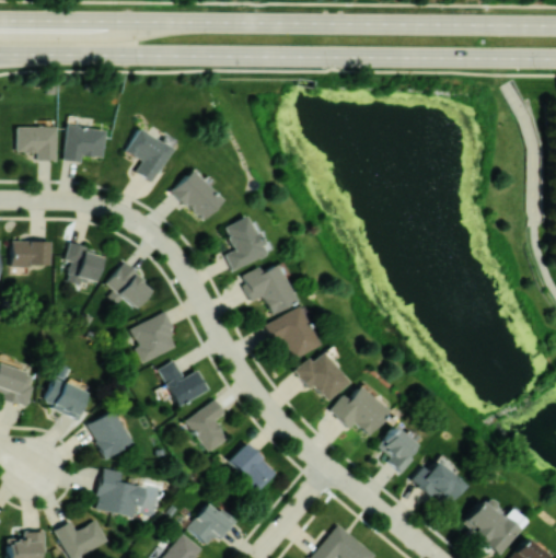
[(58,128),(19,127),(18,152),(38,153),(38,162),(57,162),(58,128)]
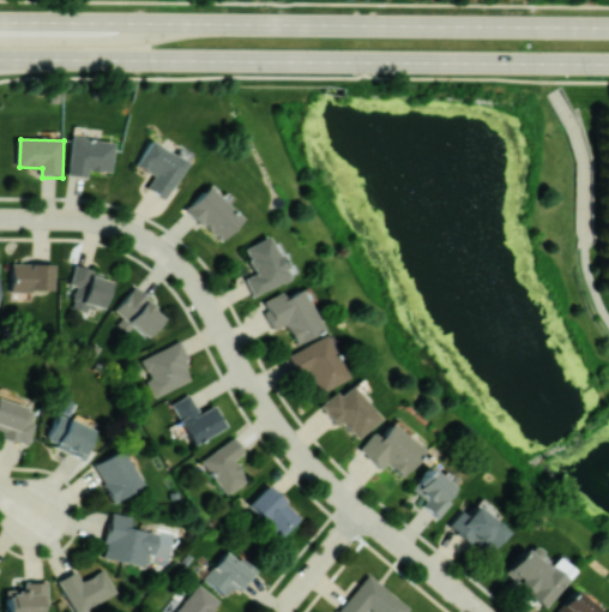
[(90,172),(115,173),(116,142),(73,139),(71,178),(90,179),(90,172)]
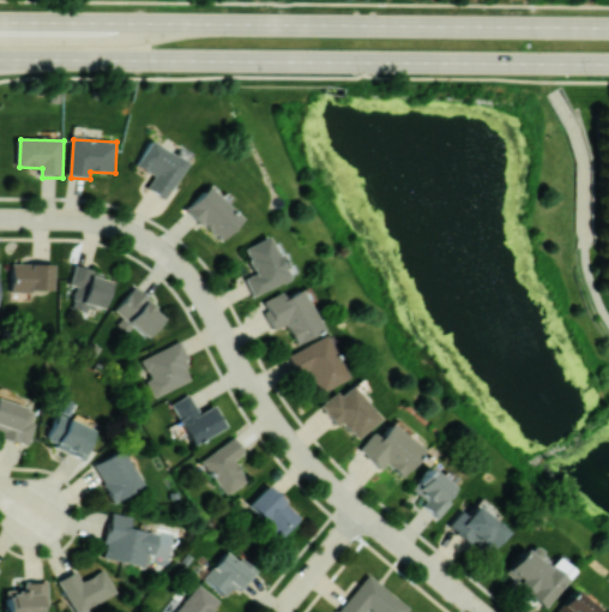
[(156,177),(149,189),(168,201),(191,163),(154,142),(139,167),(156,177)]
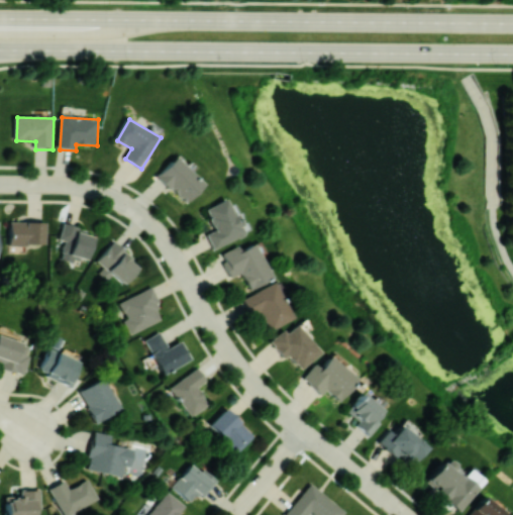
[(159,177),(188,205),(207,185),(178,157),(159,177)]
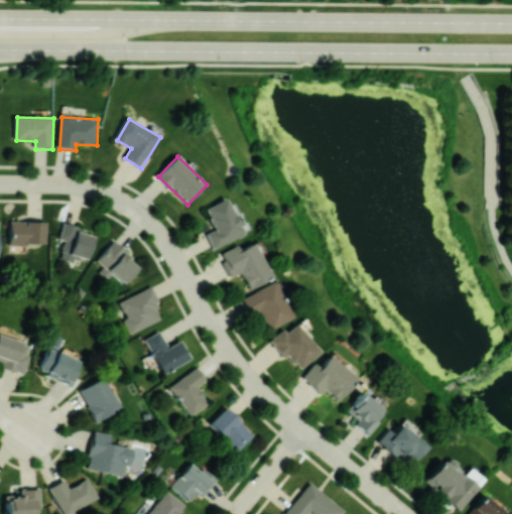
[(207,209),(217,231),(209,234),(215,249),(253,233),(244,213),(237,216),(230,200),(207,209)]
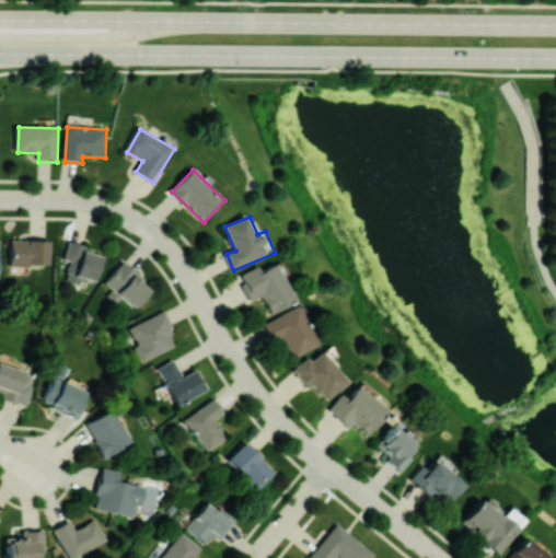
[(51,267),(51,242),(13,242),(13,266),(51,267)]
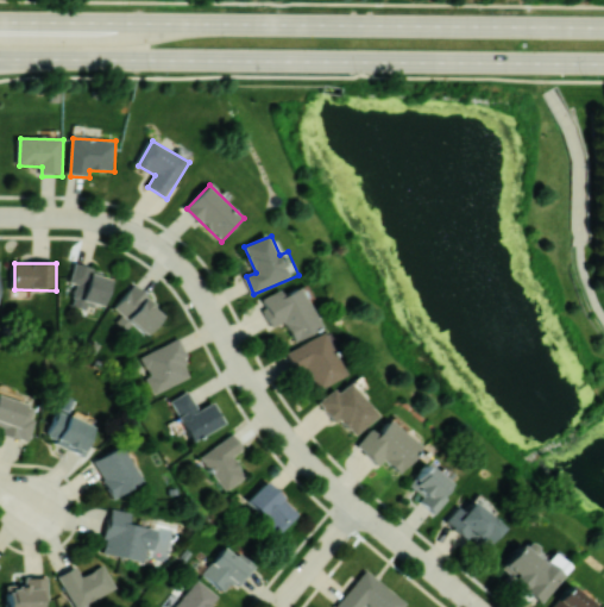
[(113,275),(77,267),(73,283),(80,286),(75,305),(105,312),(113,275)]
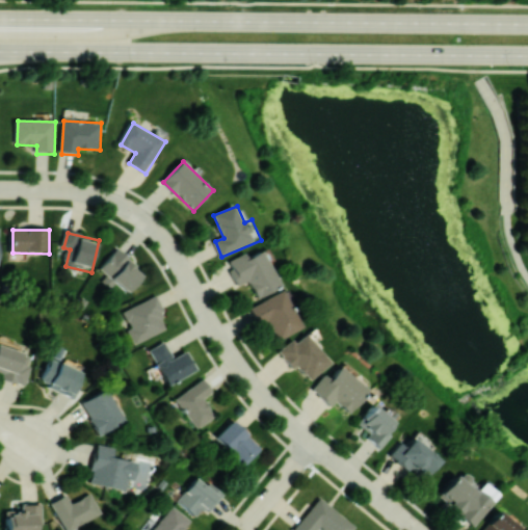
[(113,290),(120,284),(130,294),(147,274),(120,250),(102,269),(109,276),(104,282),(113,290)]
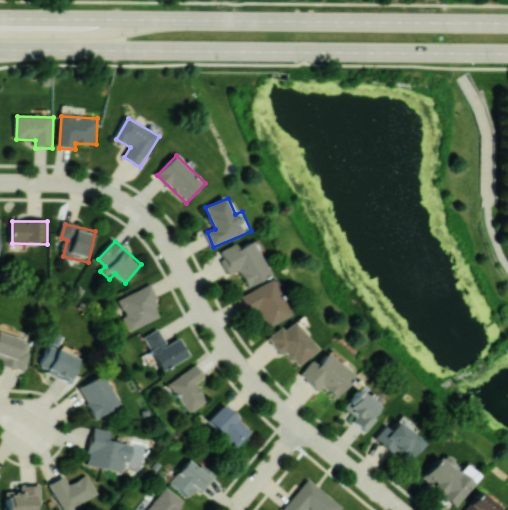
[(249,287),(272,275),(254,242),(240,249),(238,244),(220,253),(231,276),(240,271),(249,287)]
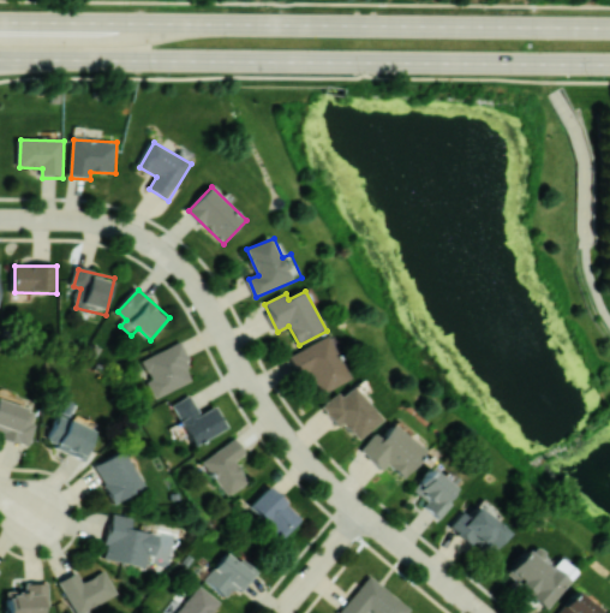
[(312,373),(322,394),(351,381),(332,338),(291,356),(300,378),(312,373)]
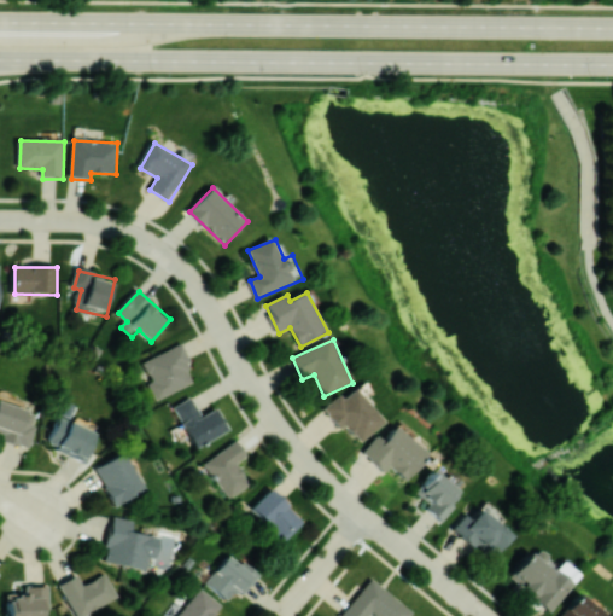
[(159,401),(199,382),(181,346),(146,364),(156,382),(151,384),(159,401)]
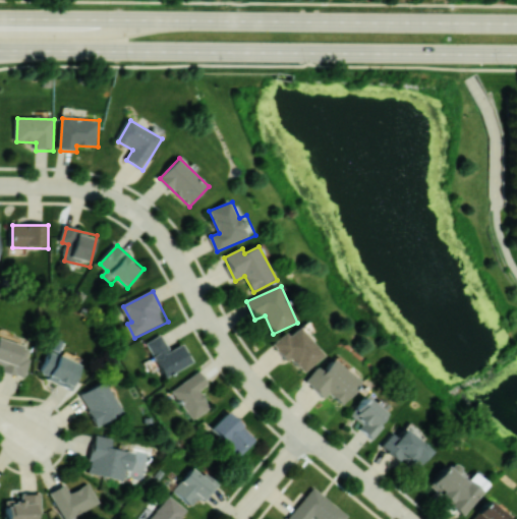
[(303,376),(326,355),(301,328),(291,337),(288,333),(275,344),(303,376)]
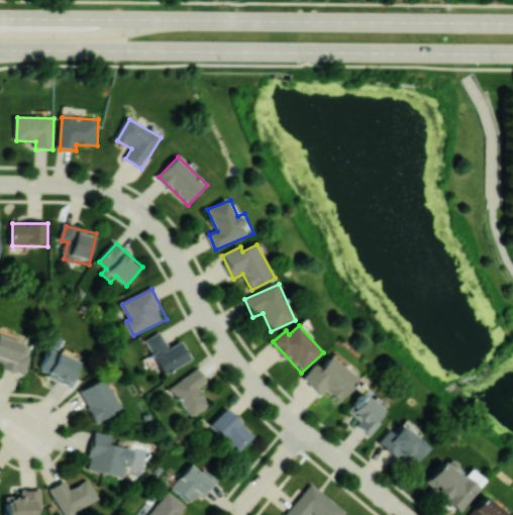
[(184,342),(170,348),(164,333),(148,340),(164,375),(193,363),(184,342)]
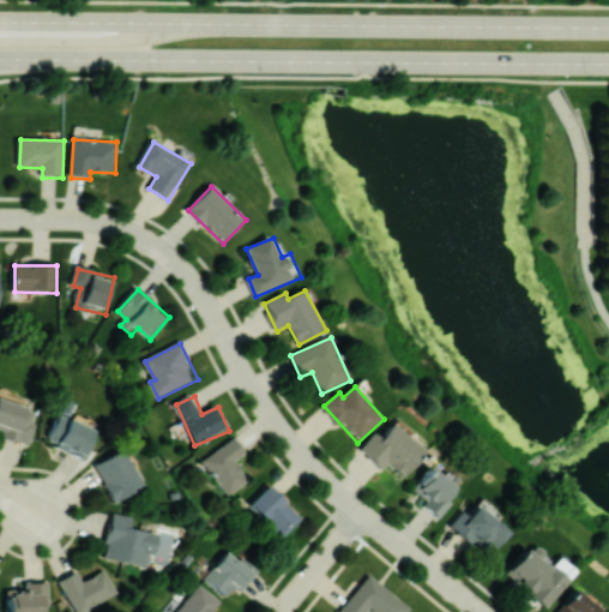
[(31,448),(41,412),(0,401),(0,430),(5,432),(2,439),(31,448)]
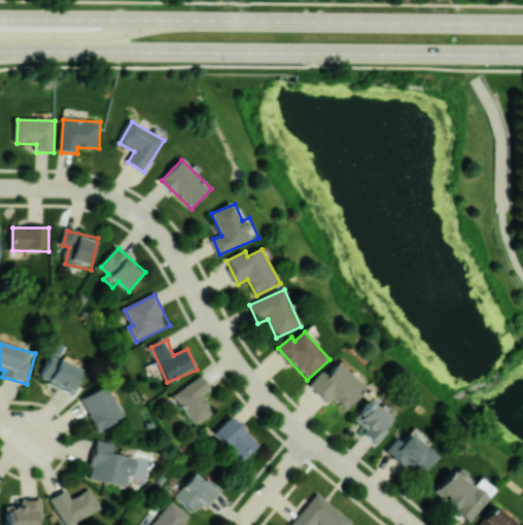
[(81,371),(51,356),(41,379),(74,395),(81,381),(77,379),(81,371)]
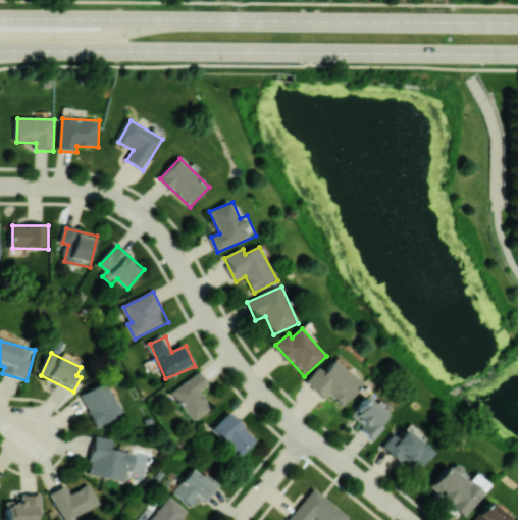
[(320,368),(308,383),(327,400),(331,395),(345,406),(364,383),(335,360),(325,372),(320,368)]
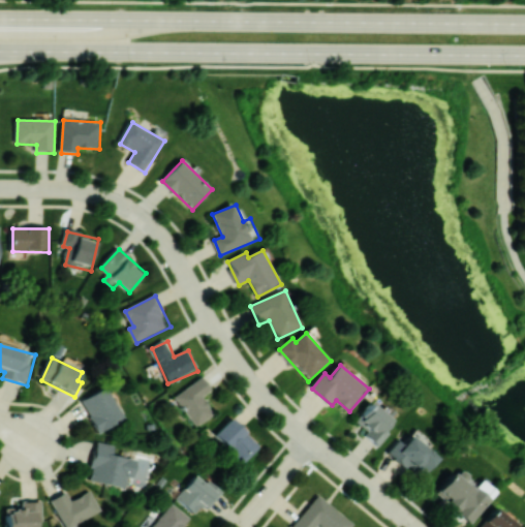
[(198,428),(216,415),(205,397),(214,391),(205,378),(177,397),(198,428)]
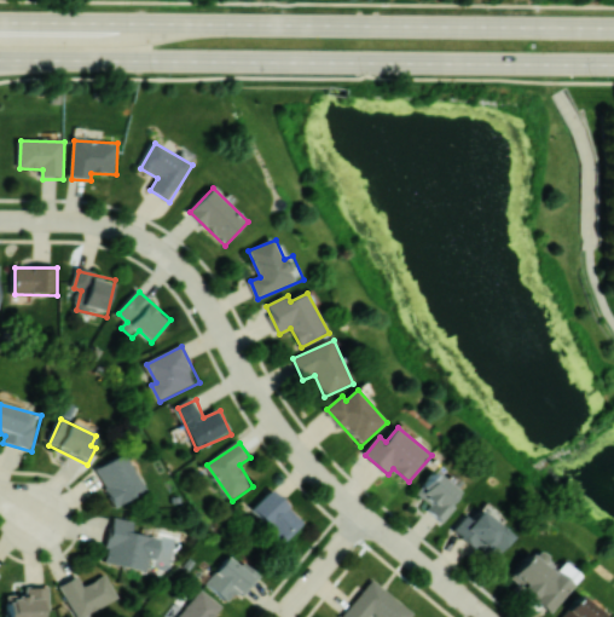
[(97,470),(116,508),(146,492),(127,454),(97,470)]
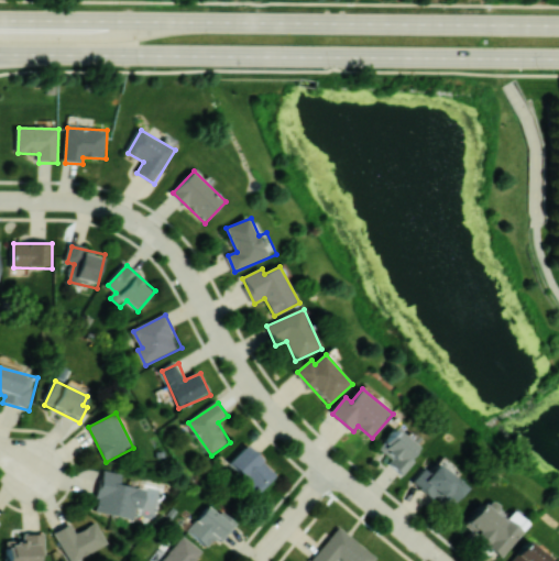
[(391,465),(404,476),(416,461),(413,458),(420,449),(397,429),(381,449),(395,461),(391,465)]
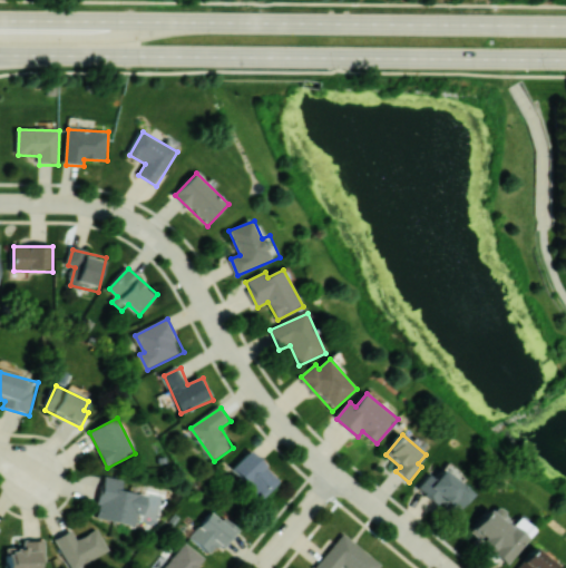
[(234,470),(264,501),(283,482),(253,451),(234,470)]
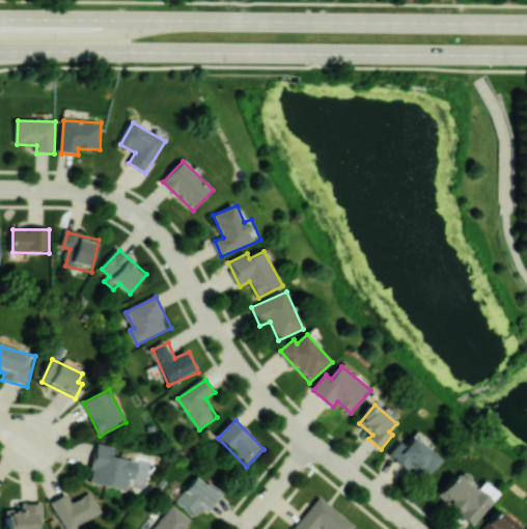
[(392,454),(424,481),(441,462),(409,435),(392,454)]
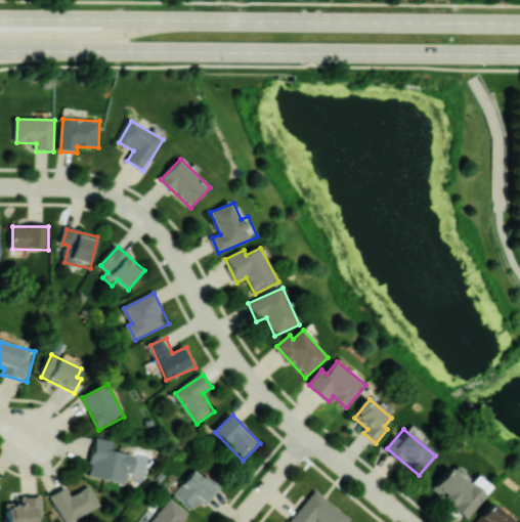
[(125,483),(127,474),(131,475),(135,457),(112,451),(114,442),(96,438),(89,477),(125,483)]
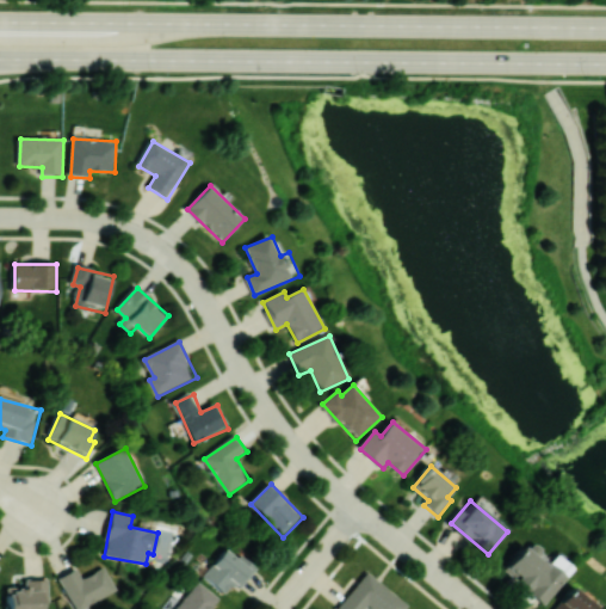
[(546,606),(576,568),(558,555),(552,561),(529,543),(506,573),(546,606)]
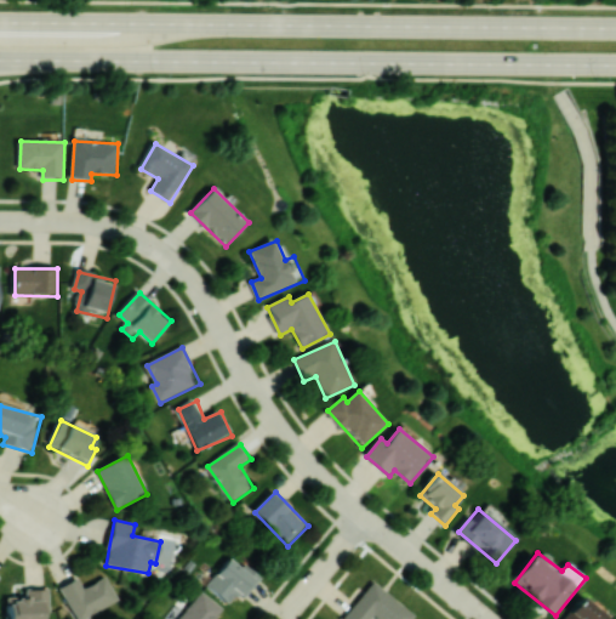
[(209,589),(231,603),(239,592),(249,600),(264,577),(249,566),(246,569),(229,558),(209,589)]
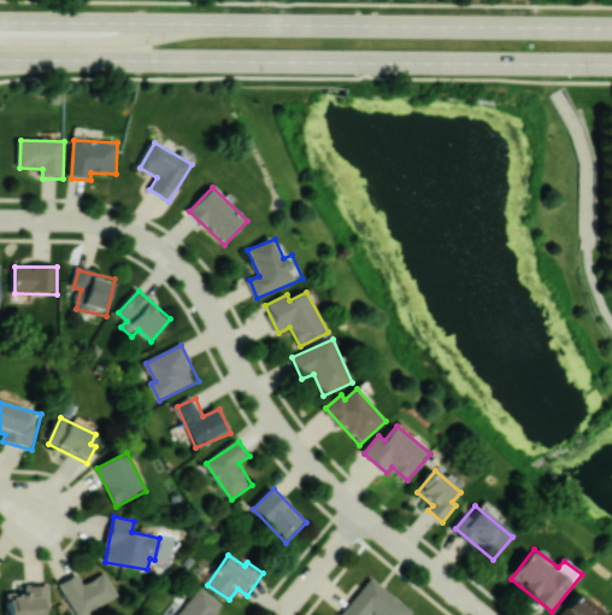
[(78,575),(60,585),(76,614),(90,614),(99,610),(98,608),(118,597),(106,574),(83,585),(78,575)]
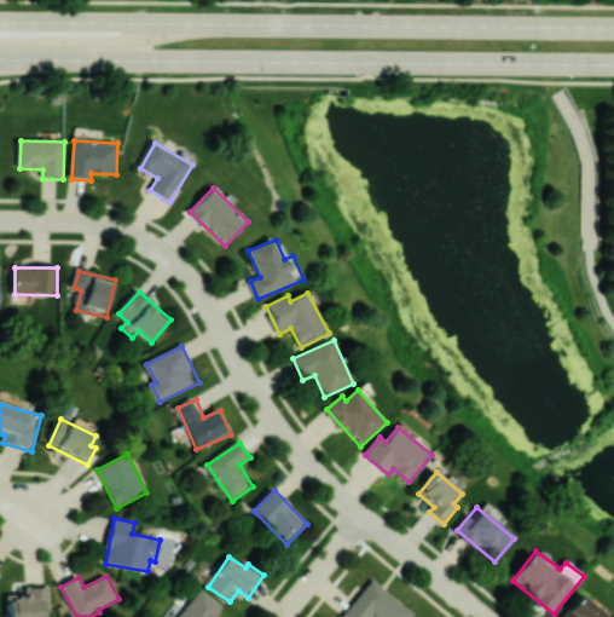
[(413,616),(416,613),(372,581),(345,616),(372,616),(374,615),(376,616),(413,616)]
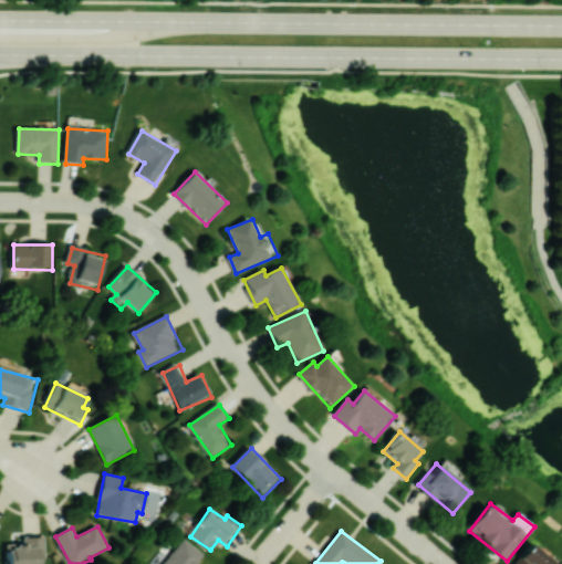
[(39,563),(40,559),(47,559),(45,538),(24,538),(25,545),(8,545),(8,563),(39,563)]
